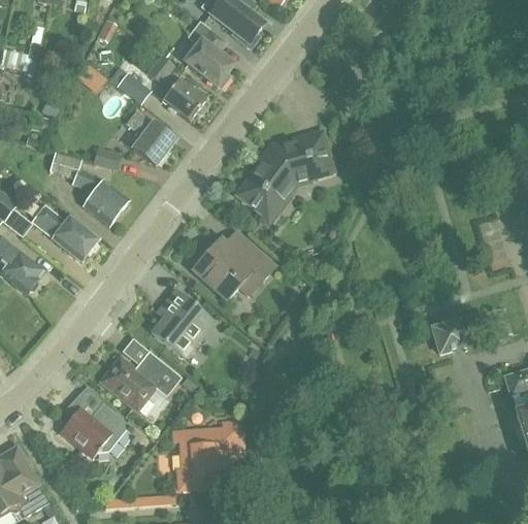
[(248,45),(264,25),(244,9),(246,6),(238,0),(230,0),(223,9),(229,13),(221,25),(248,45)]
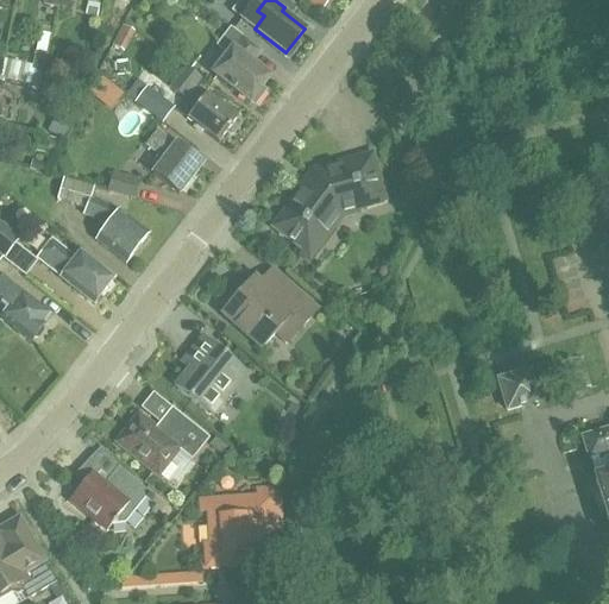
[(133,29),(123,23),(112,43),(123,49),(133,29)]
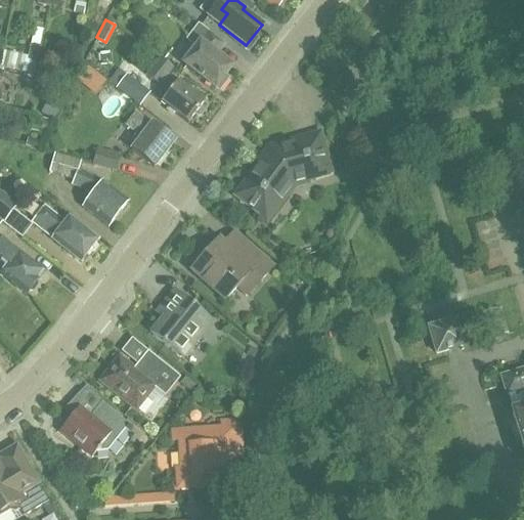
[(228,75),(224,73),(231,63),(216,51),(223,41),(197,20),(185,36),(194,43),(181,60),(215,86),(216,84),(219,87),(228,75)]
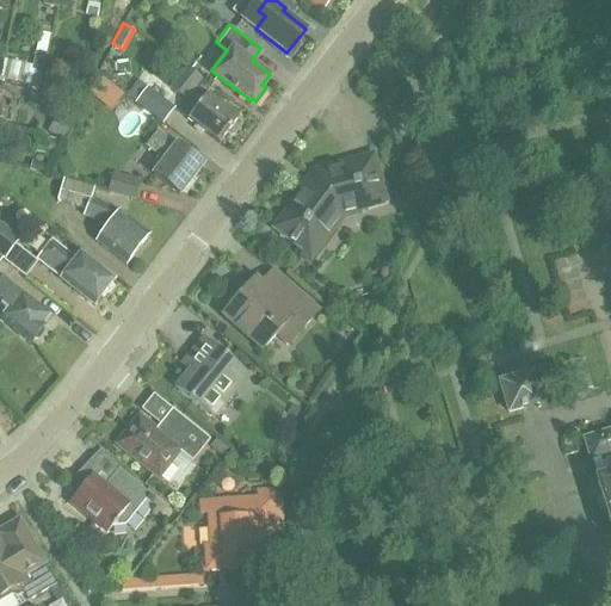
[(32,62),(4,56),(0,70),(0,73),(7,75),(7,78),(39,85),(43,70),(42,70),(47,50),(45,49),(49,31),(41,30),(37,48),(36,47),(32,62)]
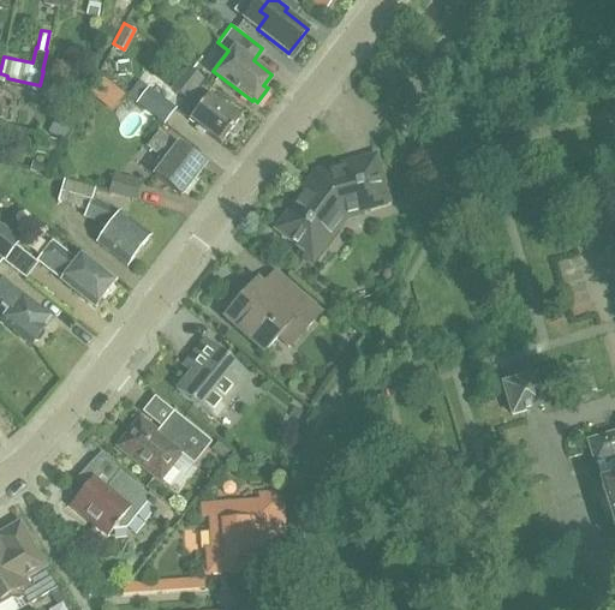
[(171,85),(184,94),(193,102),(185,114),(221,142),(228,131),(232,133),(236,133),(242,124),(242,120),(239,118),(240,117),(197,84),(204,77),(187,64),(171,85)]
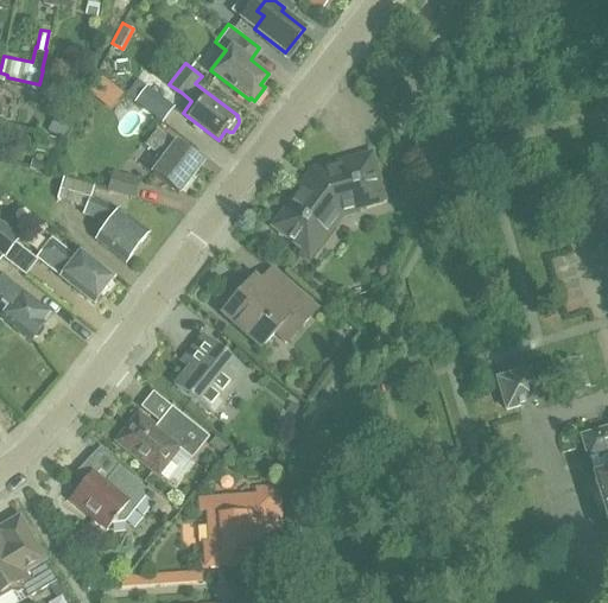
[(162,120),(175,103),(146,82),(133,100),(162,120)]
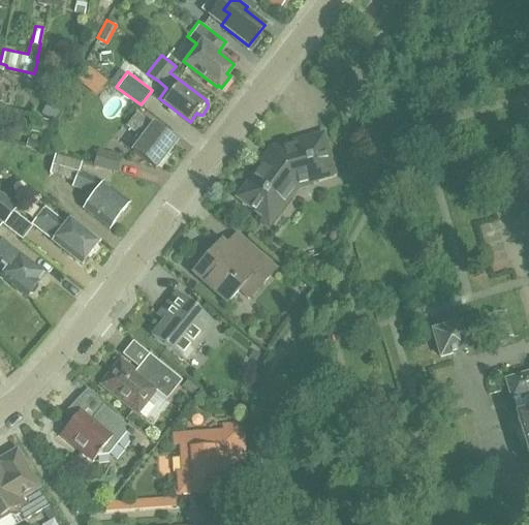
[(81,101),(92,84),(80,75),(68,93),(81,101)]
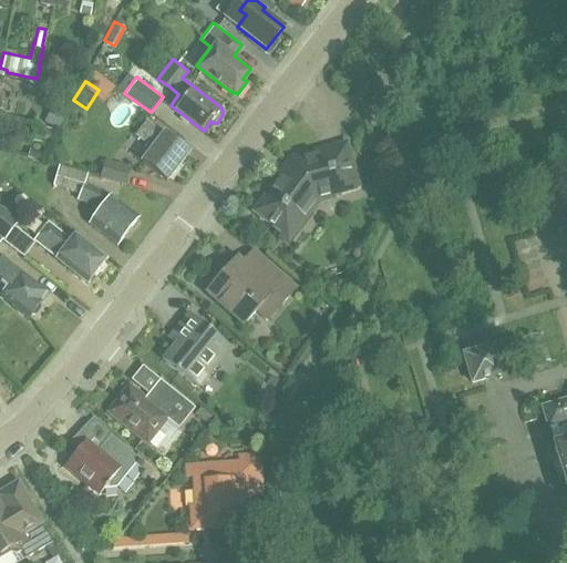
[(135,133),(143,139),(153,146),(142,161),(165,180),(187,152),(164,133),(163,134),(145,120),(135,133)]
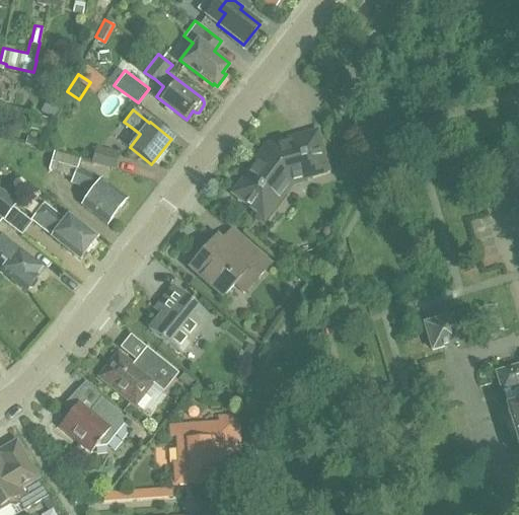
[(327,168),(316,129),(277,140),(278,146),(269,148),(262,157),(260,156),(232,191),(263,214),(273,202),(275,203),(290,184),(287,174),(302,170),(303,175),(327,168)]
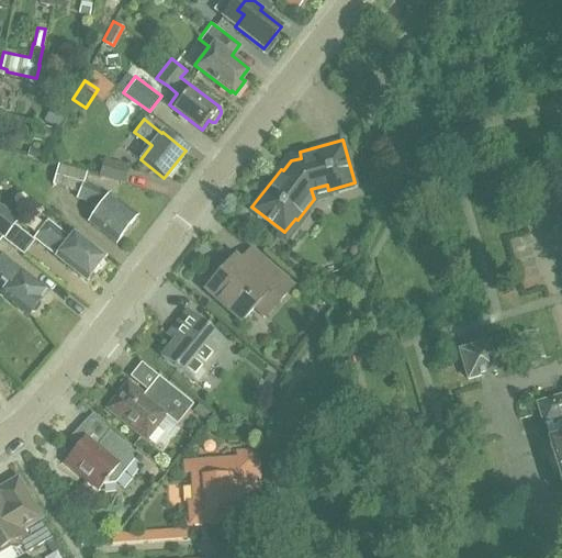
[(124,182),(130,164),(103,156),(98,176),(124,182)]
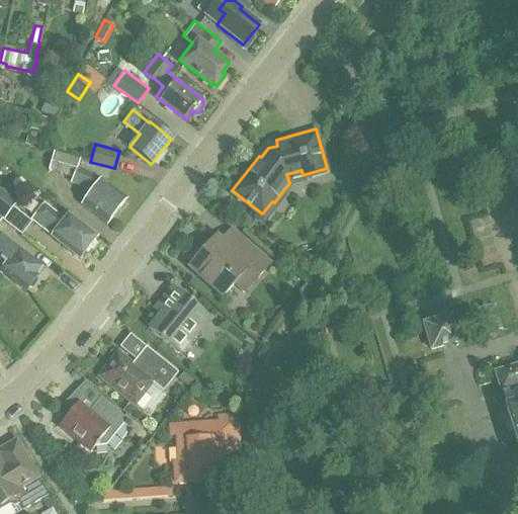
[(53,150),(48,168),(73,175),(70,180),(91,190),(82,202),(95,213),(107,223),(125,197),(123,196),(115,190),(110,186),(101,178),(77,167),(80,157),(53,150)]
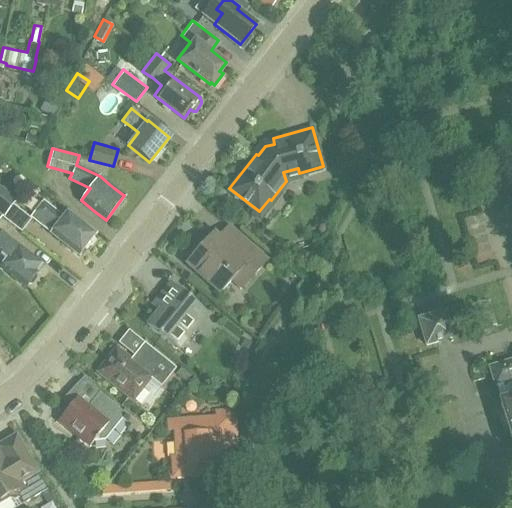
[(0,210),(3,213),(2,214),(20,229),(31,216),(13,202),(16,199),(0,186),(0,210)]
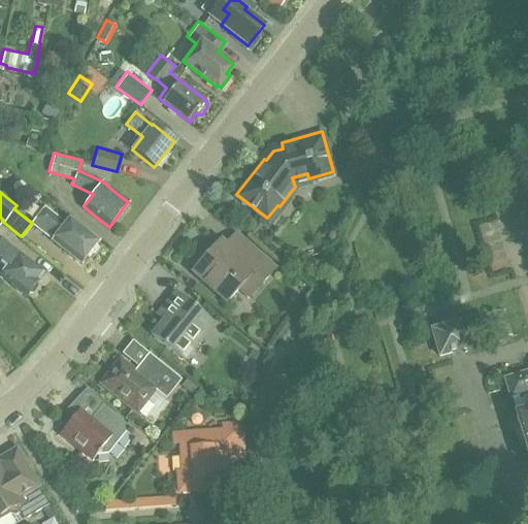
[(53,238),(52,238),(81,262),(98,240),(69,218),(65,223),(44,207),(32,223),(53,238)]
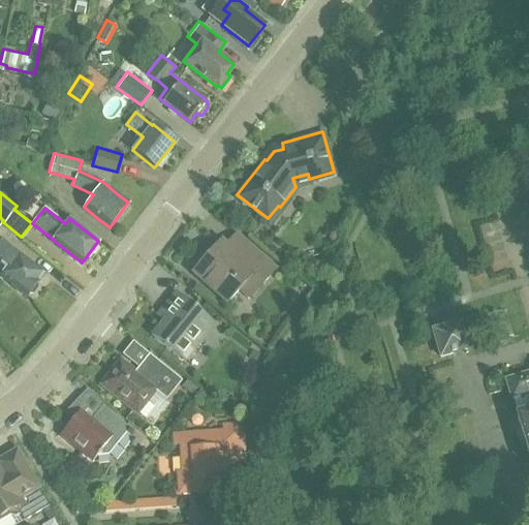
[(0,238),(0,264),(5,268),(0,273),(0,274),(27,295),(29,291),(33,291),(37,286),(37,281),(44,272),(5,242),(0,238)]
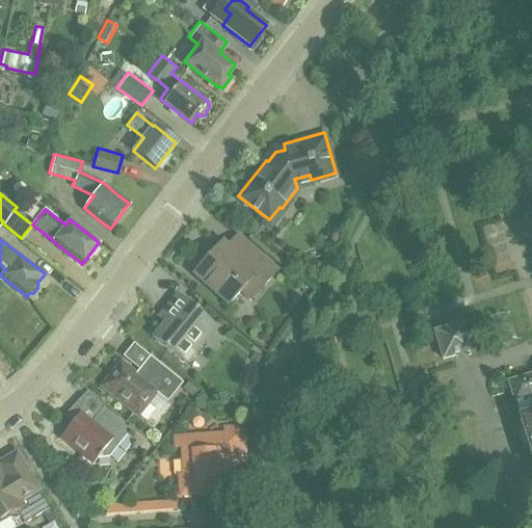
[(238,256),(221,240),(193,272),(228,302),(240,288),(250,297),(275,268),(248,244),(238,256)]
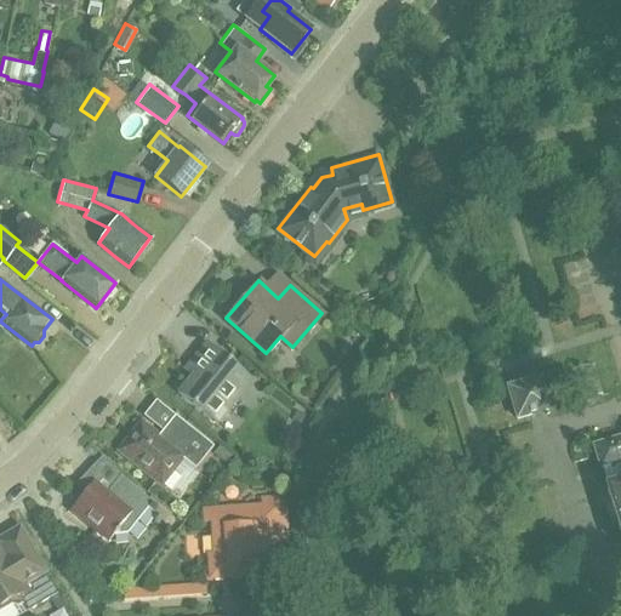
[(251,377),(205,341),(184,366),(192,372),(176,392),(215,422),(251,377)]
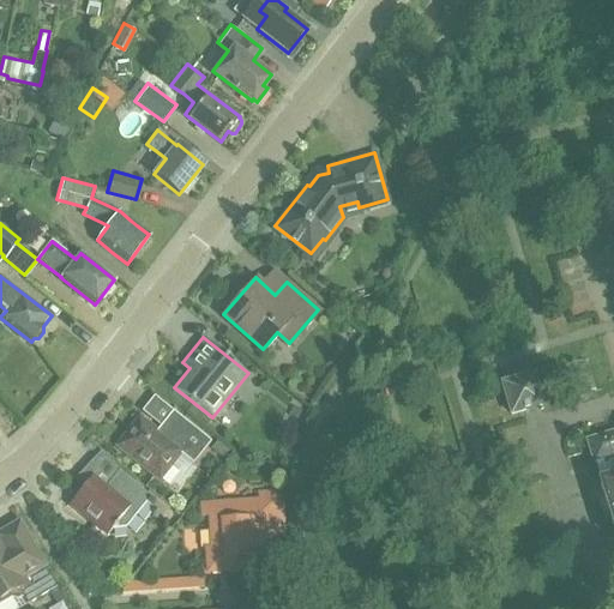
[(541,402),(533,373),(501,381),(510,411),(524,406),(540,403),(541,402)]
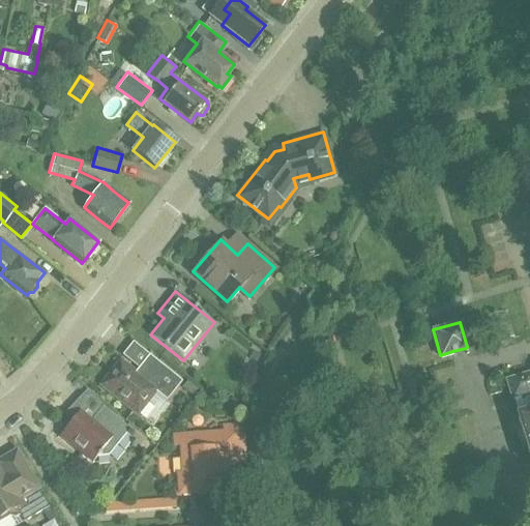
[(166,399),(181,379),(153,357),(142,373),(137,374),(120,359),(101,383),(137,411),(154,389),(166,399)]
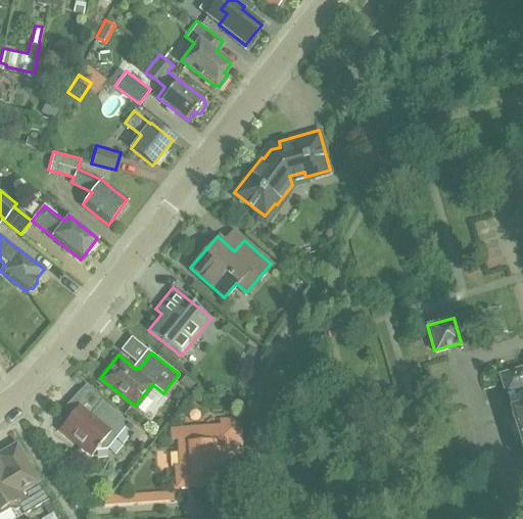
[(522,366),(498,374),(505,393),(508,392),(514,411),(511,412),(522,453),(522,366)]
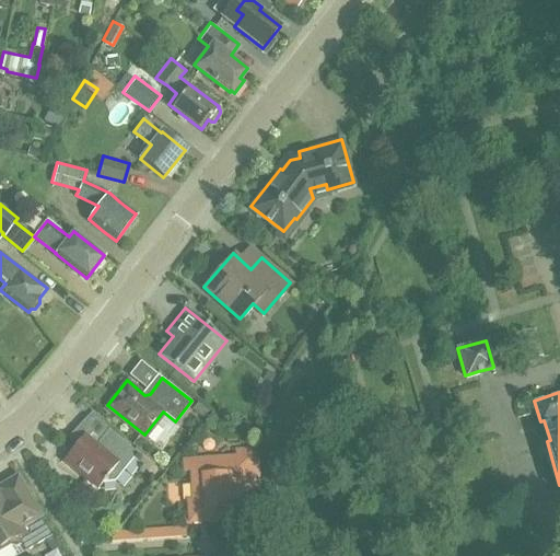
[(83,433),(62,460),(97,487),(102,481),(114,479),(136,451),(107,428),(95,443),(83,433)]
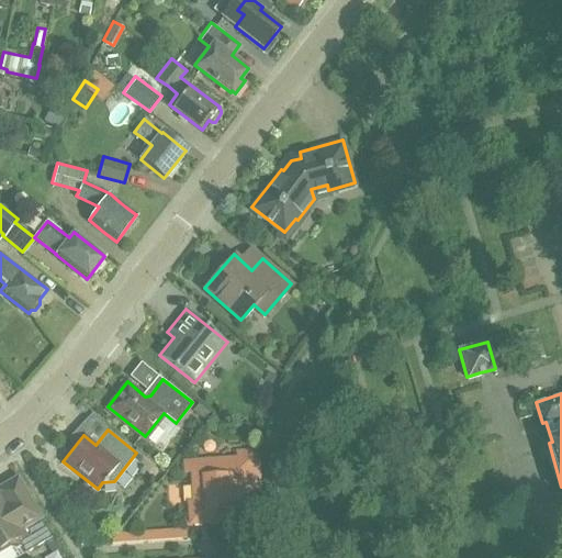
[(188,501),(189,522),(217,520),(218,519),(220,517),(220,510),(246,508),(243,462),(190,467),(193,501),(188,501)]
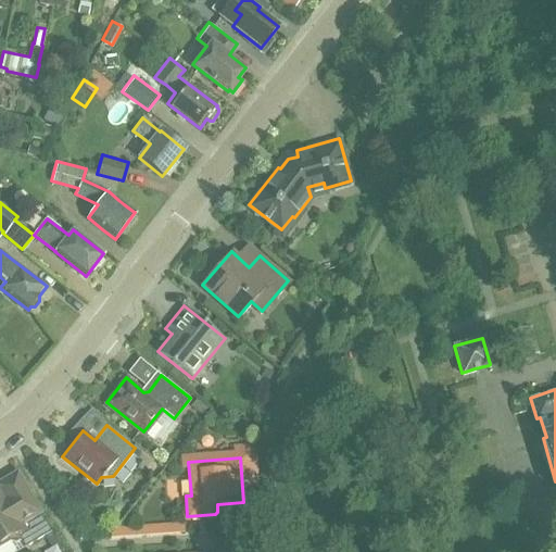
[(57,541),(50,530),(51,529),(16,472),(0,481),(0,540),(7,536),(10,541),(15,541),(20,538),(24,546),(43,534),(50,546),(57,541)]
